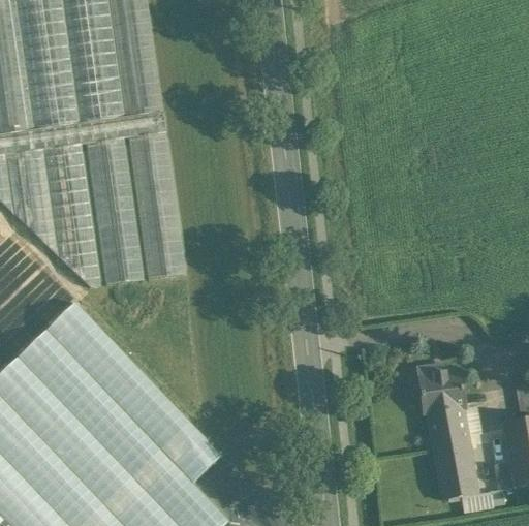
[(0,0),(0,133),(163,111),(147,0),(0,0)]
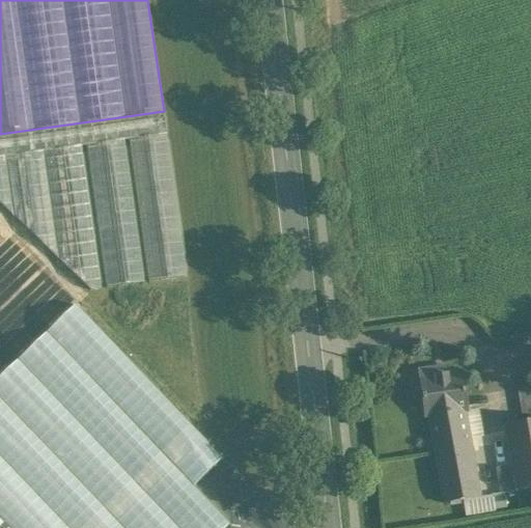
[(0,155),(81,143),(86,143),(124,137),(129,137),(167,132),(164,111),(0,134),(0,155)]
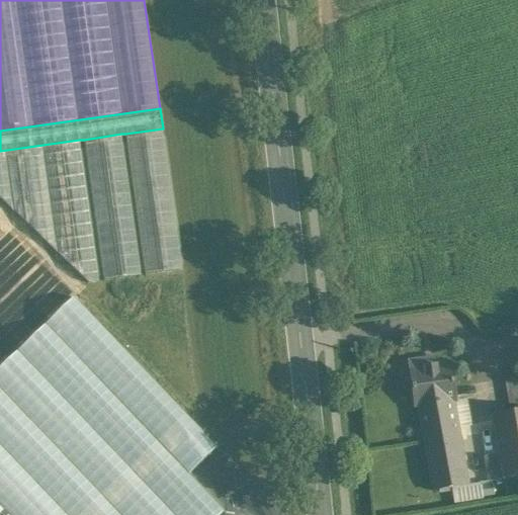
[(163,129),(125,134),(145,272),(182,267),(163,129)]
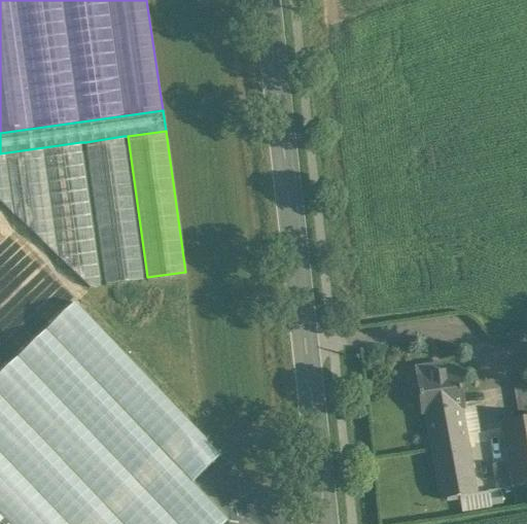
[(124,136),(85,142),(105,283),(143,278),(124,136)]
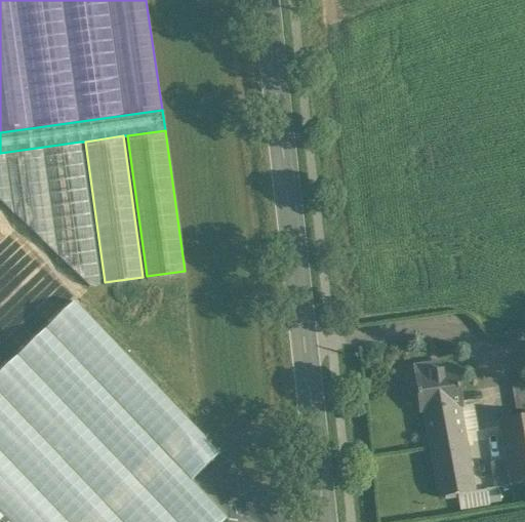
[(80,142),(0,153),(0,198),(89,284),(101,283),(80,142)]
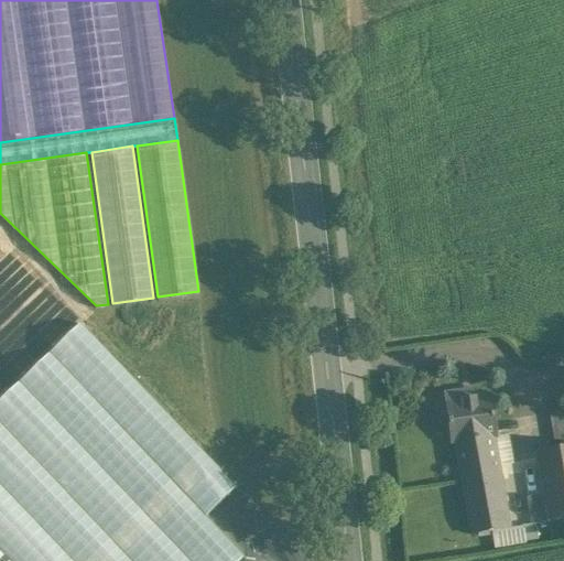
[(236,485),(79,322),(0,397),(0,545),(15,560),(235,560),(243,553),(205,514),(236,485)]
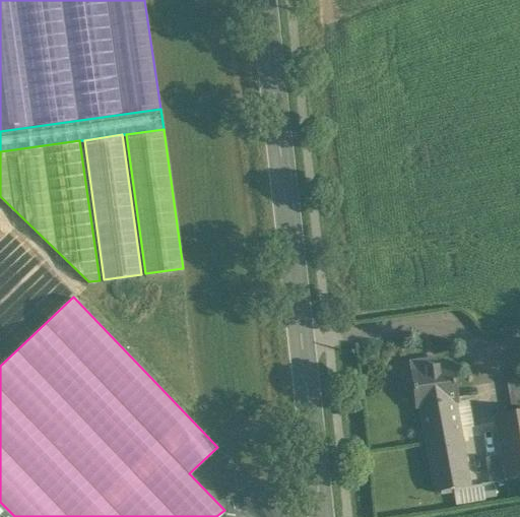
[(436,357),(410,361),(411,369),(437,366),(436,357)]
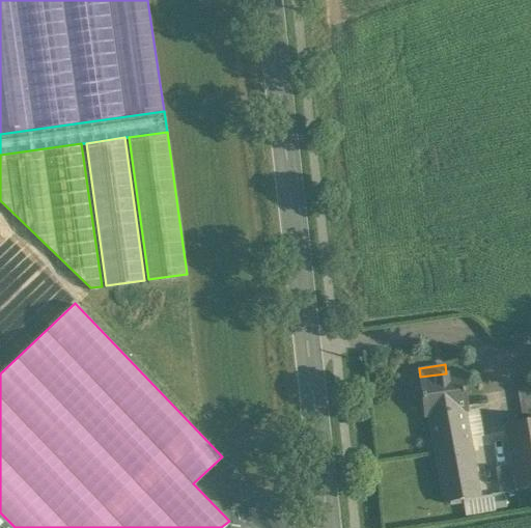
[(446,373),(420,377),(425,414),(427,414),(464,409),(466,408),(462,371),(446,373)]
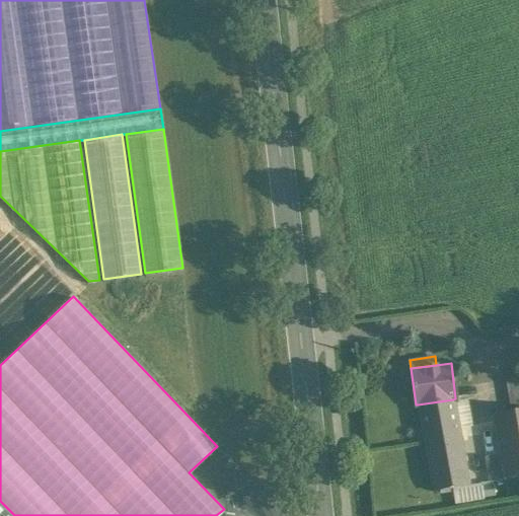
[(518,375),(505,378),(510,408),(518,406),(518,375)]
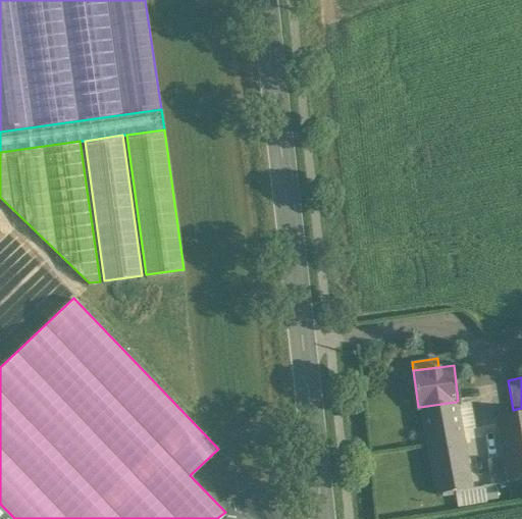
[(456,402),(420,407),(435,492),(471,486),(456,402)]
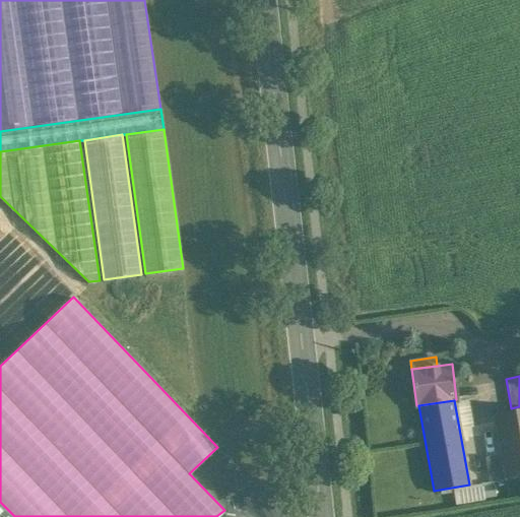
[(519,409),(495,414),(501,453),(505,479),(519,475),(519,409)]
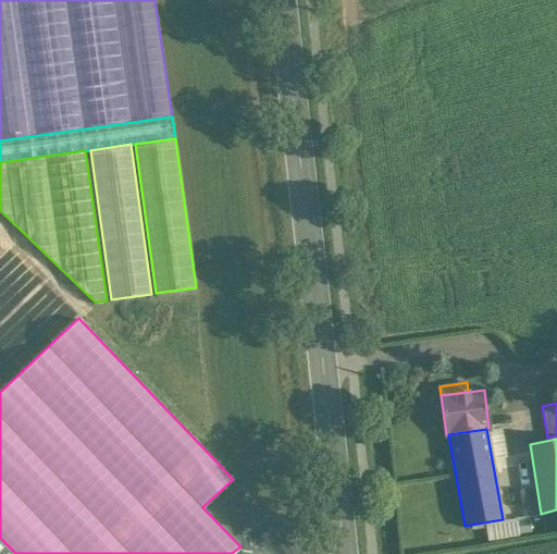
[(536,485),(520,489),(524,516),(541,514),(536,485)]
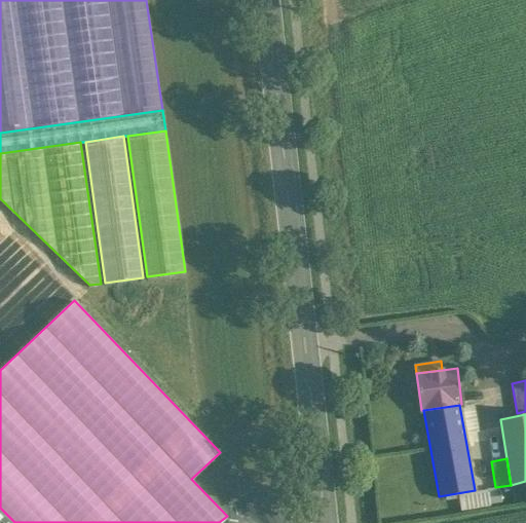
[(0,522),(14,522),(0,508),(0,522)]
